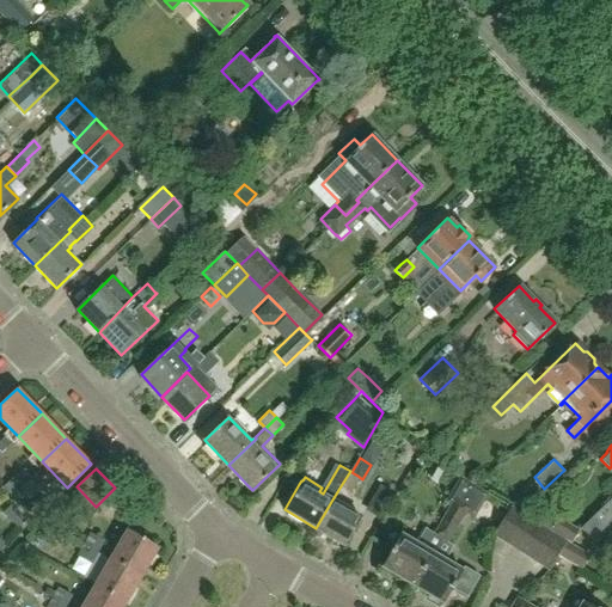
[(20,470),(5,484),(12,492),(28,479),(20,470)]
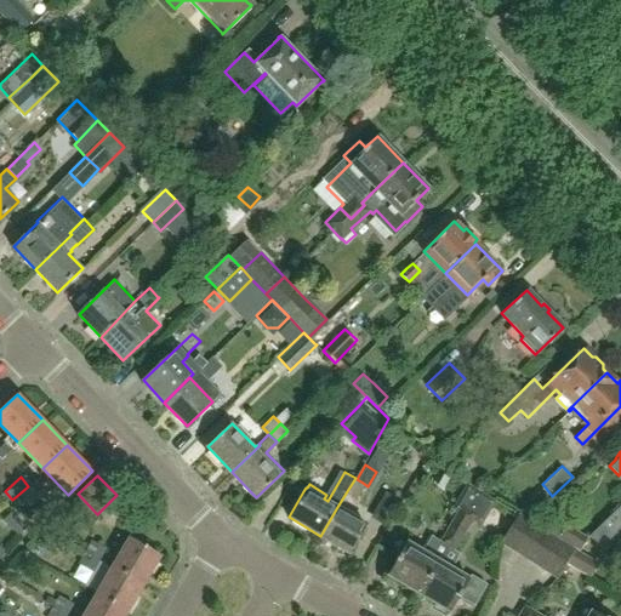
[(358,491),(363,483),(357,479),(355,478),(347,491),(354,497),(358,491)]
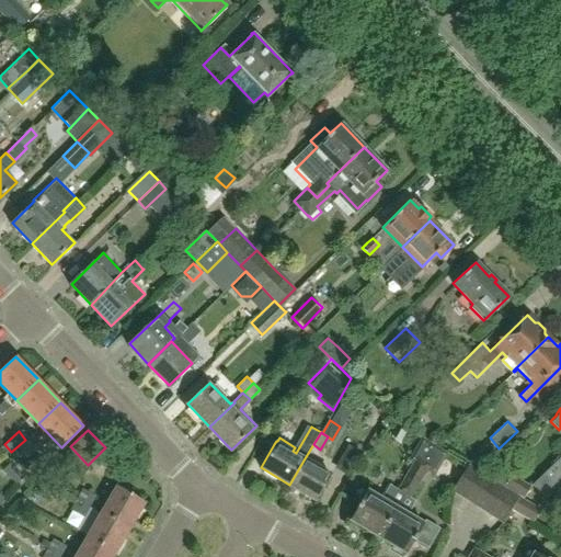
[(491,439),(481,448),(489,457),(499,448),(491,439)]
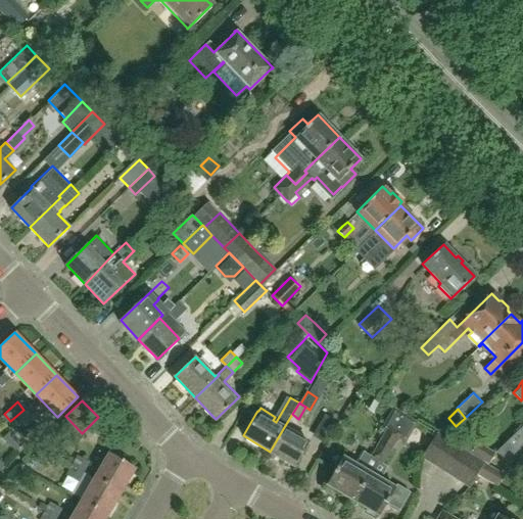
[(36,423),(22,434),(30,442),(43,430),(36,423)]
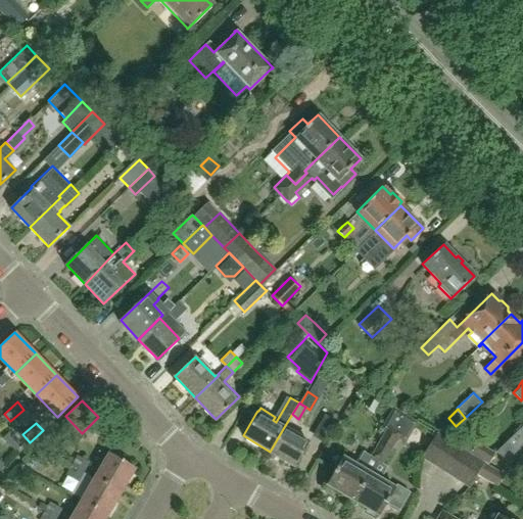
[(509,462),(522,447),(522,423),(495,450),(509,463),(510,463),(509,462)]
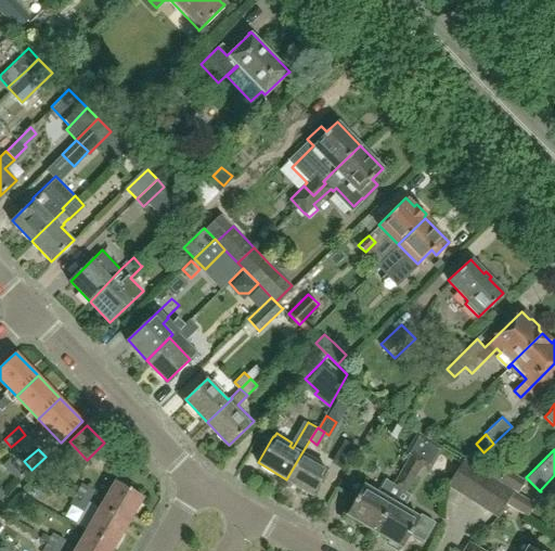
[(415,475),(425,458),(413,451),(403,468),(415,475)]
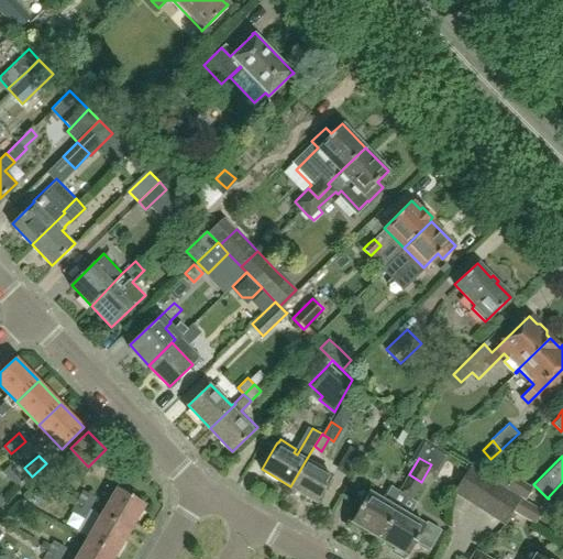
[(316,502),(332,475),(306,460),(290,486),(316,502)]
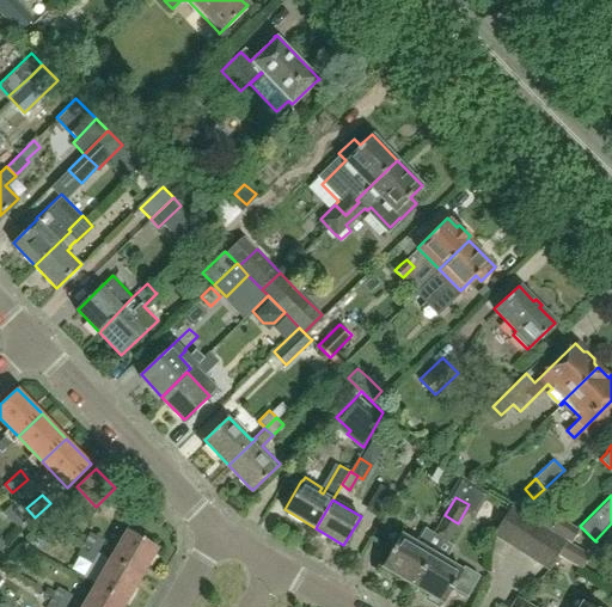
[(25,517),(11,502),(2,510),(18,525),(25,517)]
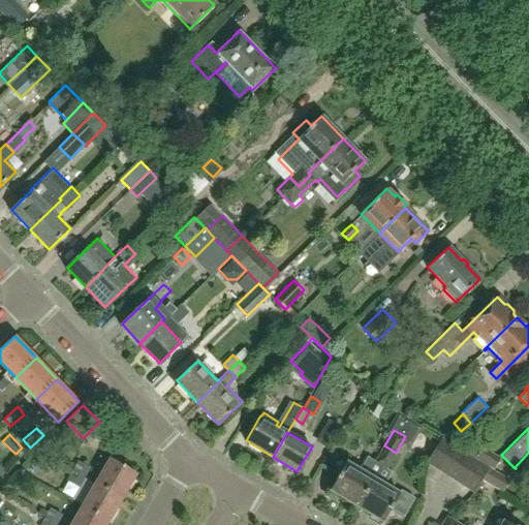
[(438,467),(453,443),(440,436),(426,460),(438,467)]
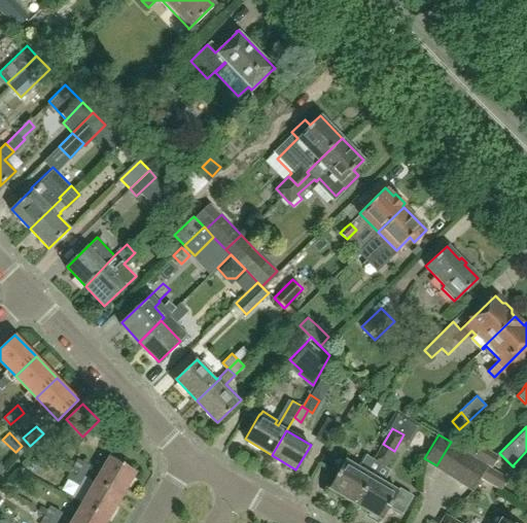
[(230,437),(220,453),(231,458),(240,442),(230,437)]
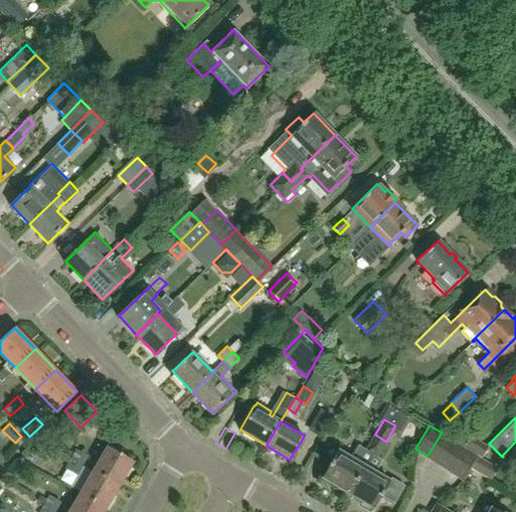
[(438,464),(454,439),(441,432),(427,456),(438,464)]
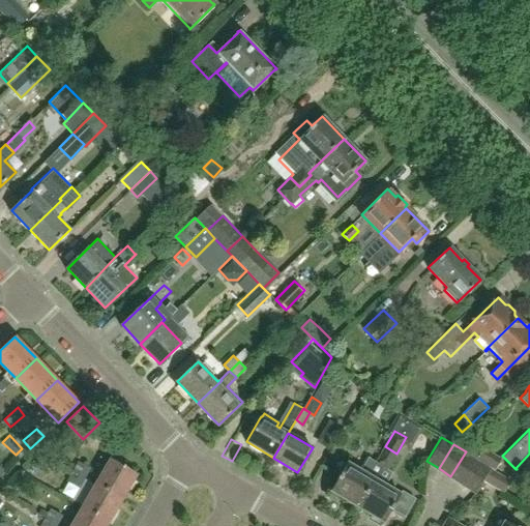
[(381,466),(387,469),(396,454),(385,446),(376,461),(367,456),(360,470),(347,462),(330,491),(347,500),(357,506),(381,466)]
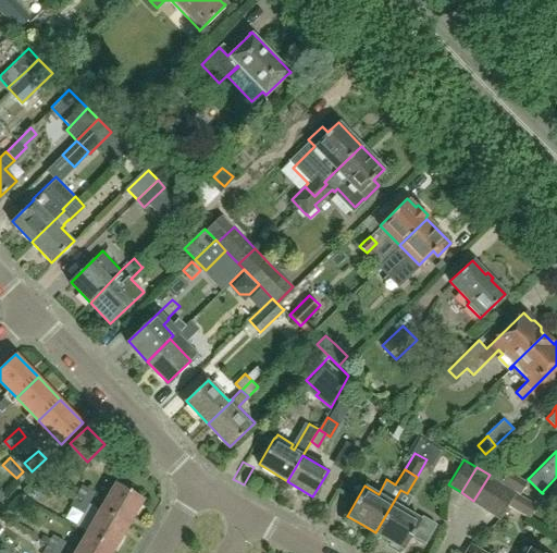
[(508,469),(500,481),(520,493),(528,481),(508,469)]
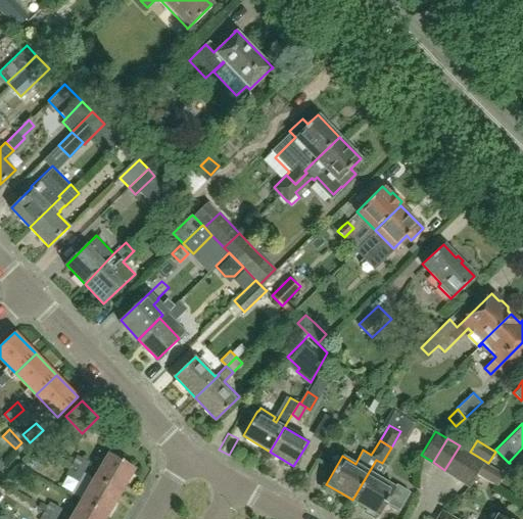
[(457,477),(472,454),(460,445),(444,470),(457,477)]
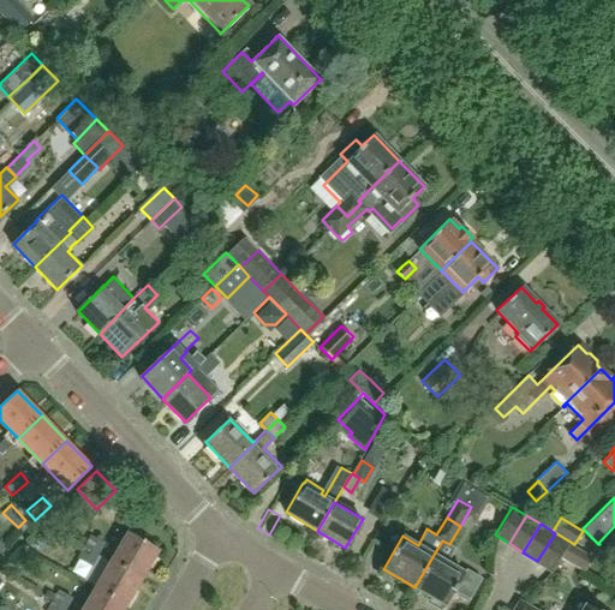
[(142,576),(159,549),(142,539),(145,533),(131,525),(111,558),(142,576)]
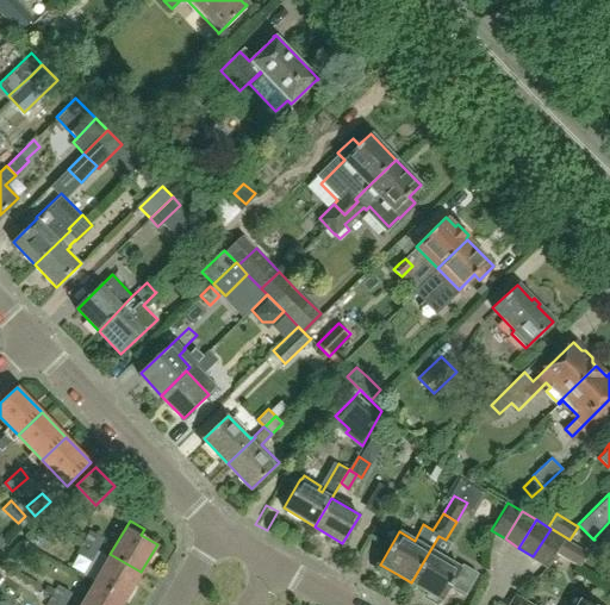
[(98,547),(104,536),(89,528),(83,538),(98,547)]
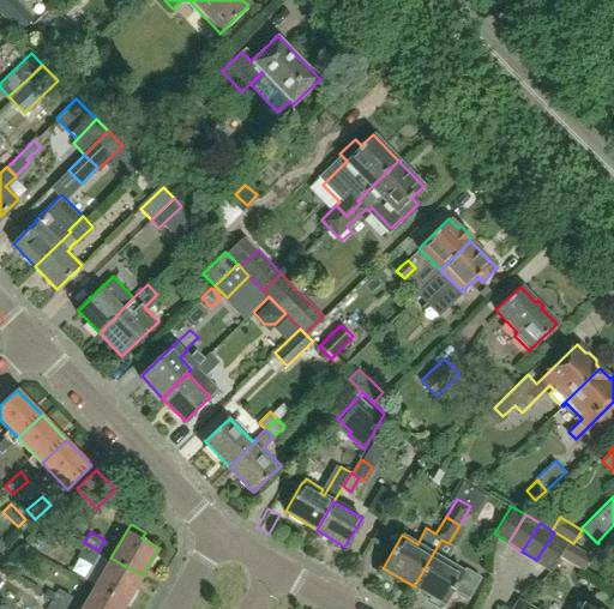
[(559,555),(567,541),(554,532),(536,560),(549,570),(559,555)]
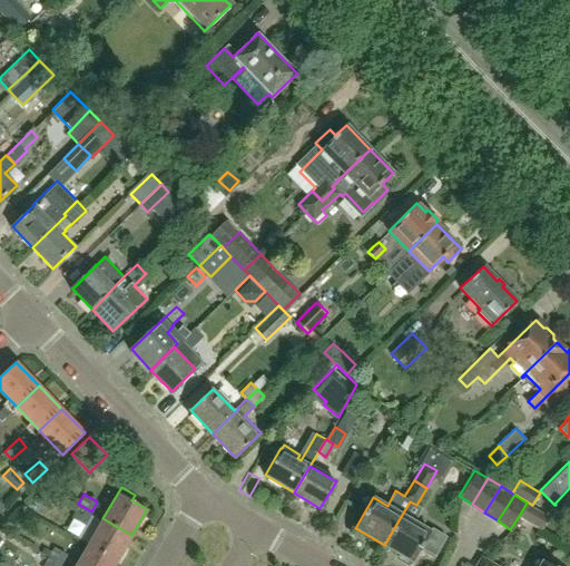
[(413,562),(431,532),(414,521),(418,517),(416,517),(421,508),(416,505),(410,501),(384,545),(413,562)]
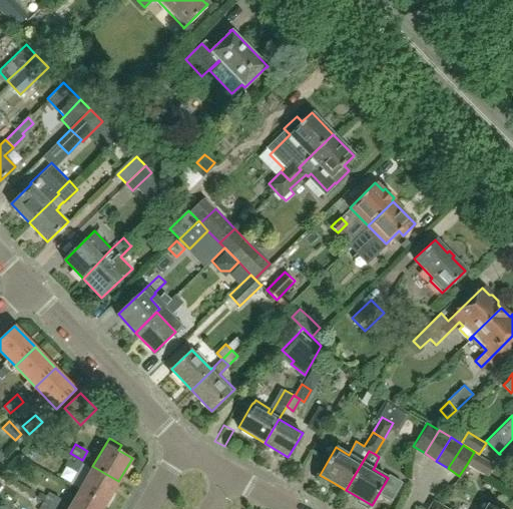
[(494,464),(477,455),(474,452),(467,464),(487,476),(494,464)]
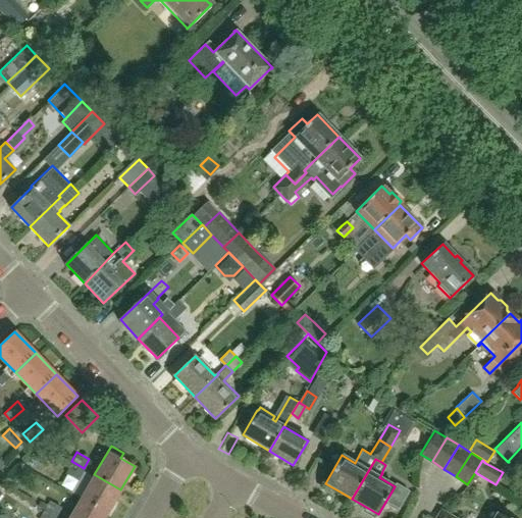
[(79,477),(84,468),(71,461),(66,471),(79,477)]
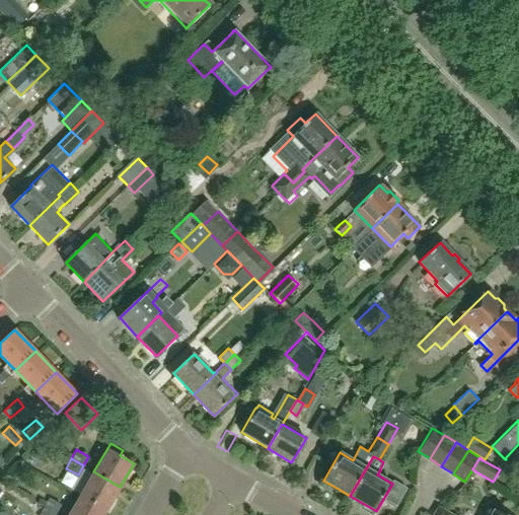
[(105,510),(120,487),(93,471),(80,495),(105,510)]
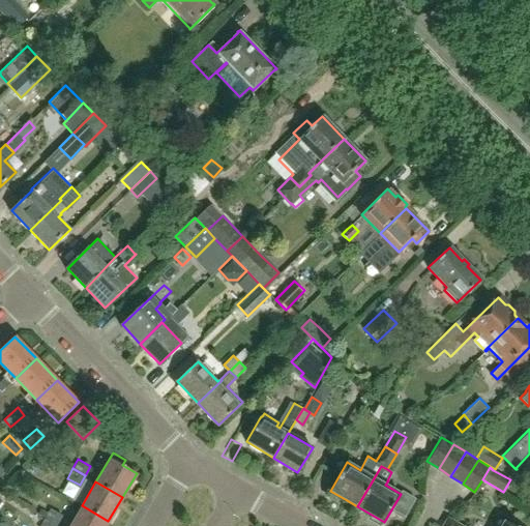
[(105,525),(108,521),(82,505),(69,525),(105,525)]
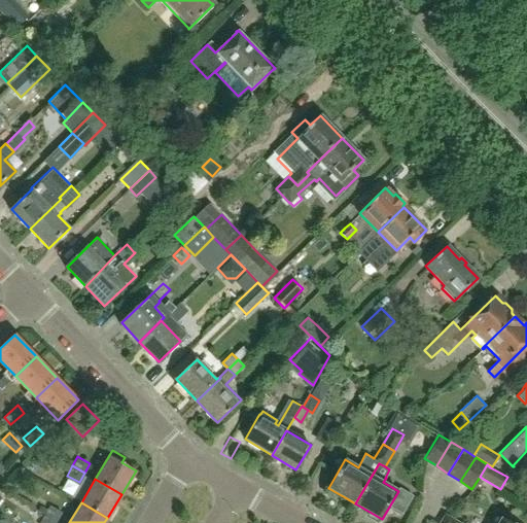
[(57,520),(62,511),(49,503),(44,513),(57,520)]
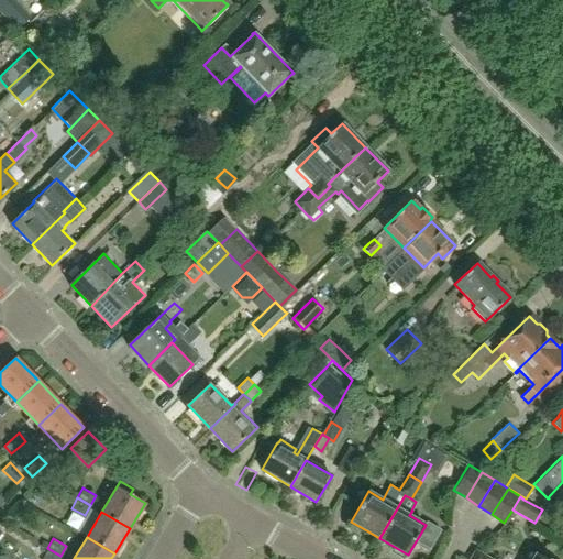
[(42,558),(58,558),(61,556),(47,548),(42,558)]
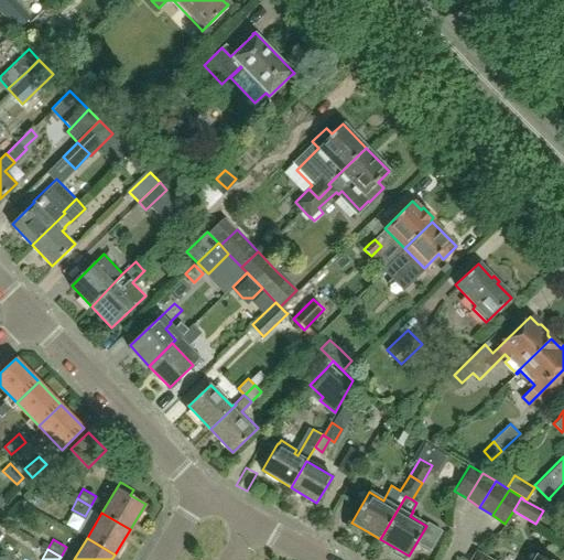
[(491,559),(492,559),(476,550),(469,559),(491,559)]
